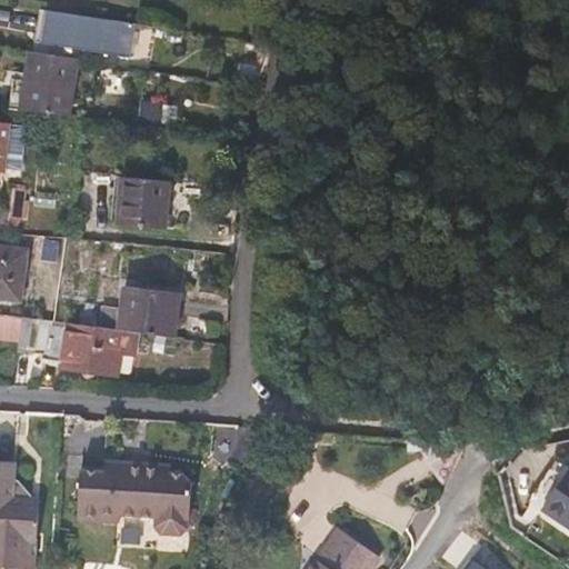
[(128,57),(133,23),(88,16),(86,27),(83,38),(93,39),(92,52),(128,57)]
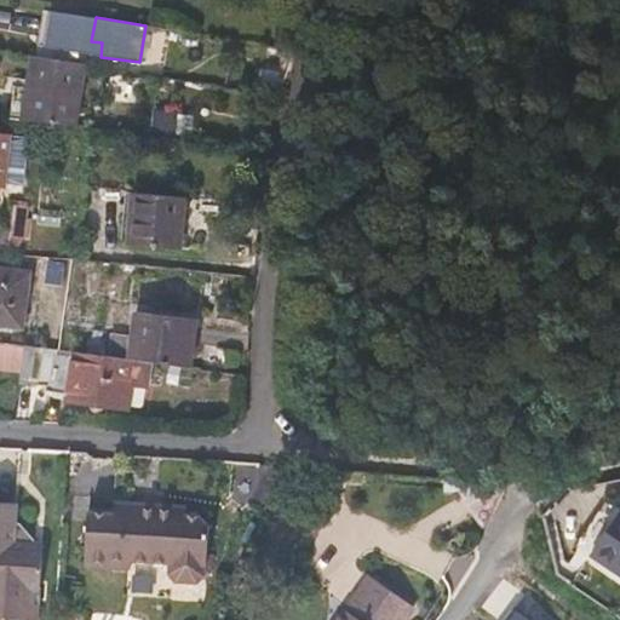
[(75,126),(85,65),(30,57),(26,89),(21,120),(75,126)]
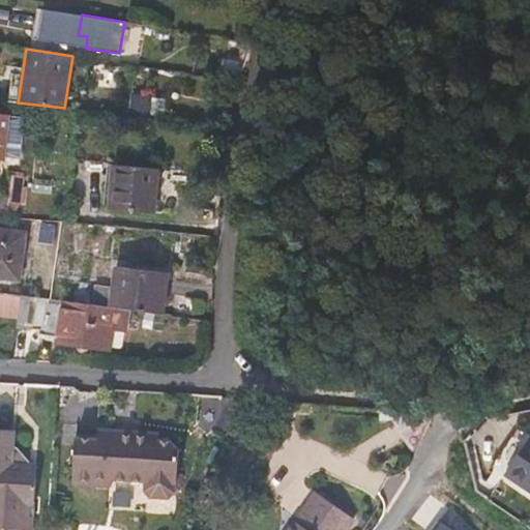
[(232,77),(235,60),(221,58),(217,75),(232,77)]
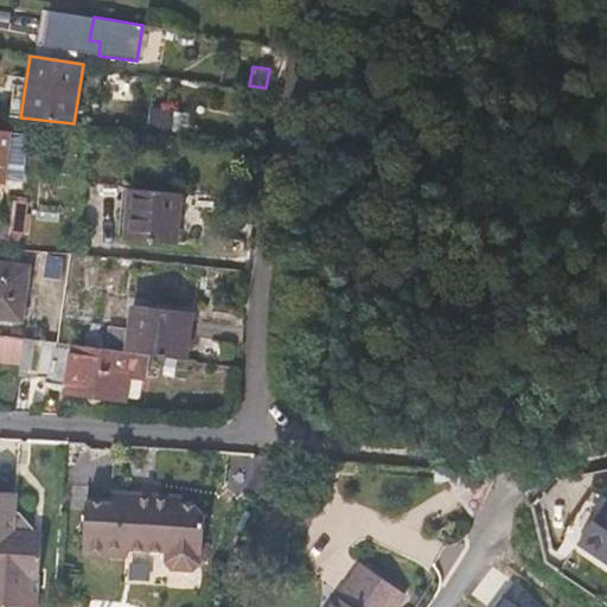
[(170,132),(172,112),(170,112),(149,109),(147,129),(170,132)]
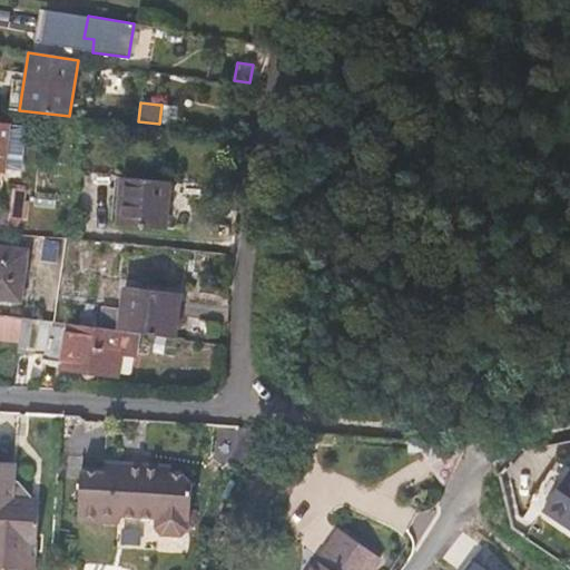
[(97,161),(98,153),(98,151),(89,149),(89,160),(97,161)]
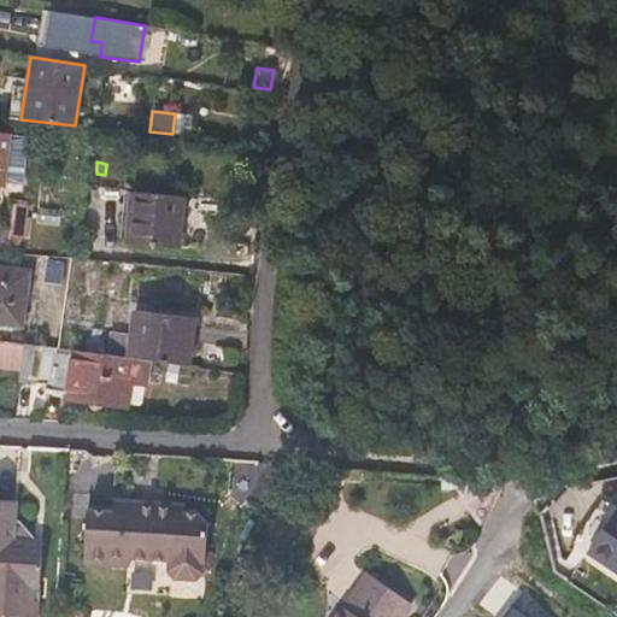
[(181,223),(183,197),(131,192),(127,245),(178,248),(181,223)]
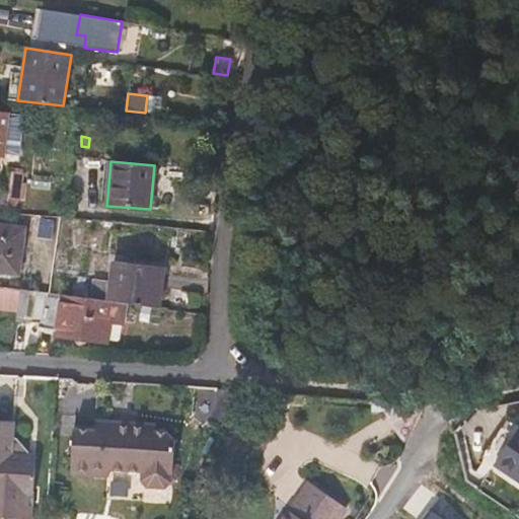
[(11,171),(9,197),(0,196),(0,211),(14,213),(16,200),(22,201),(26,183),(22,182),(23,173),(11,171)]
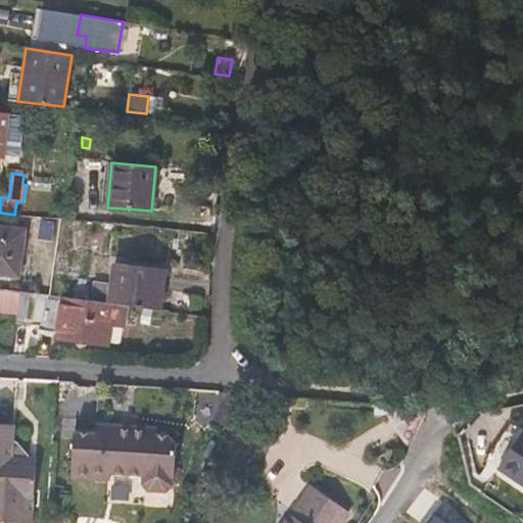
[(51,190),(52,178),(33,176),(32,189),(51,190)]
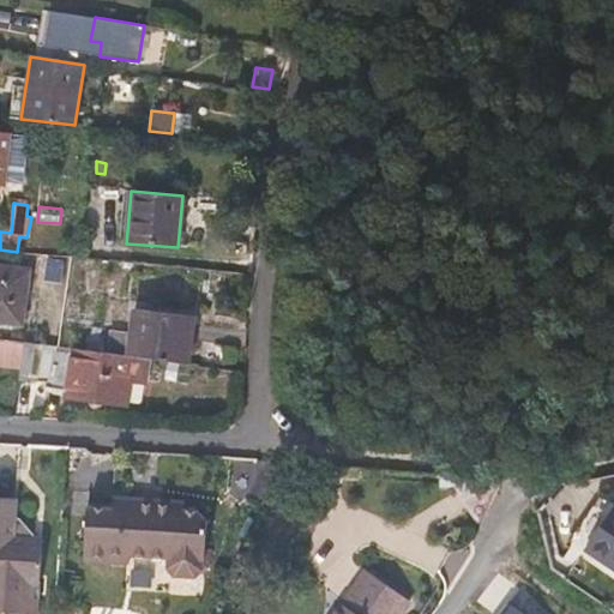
[(0,321),(22,325),(29,270),(0,266),(0,321)]
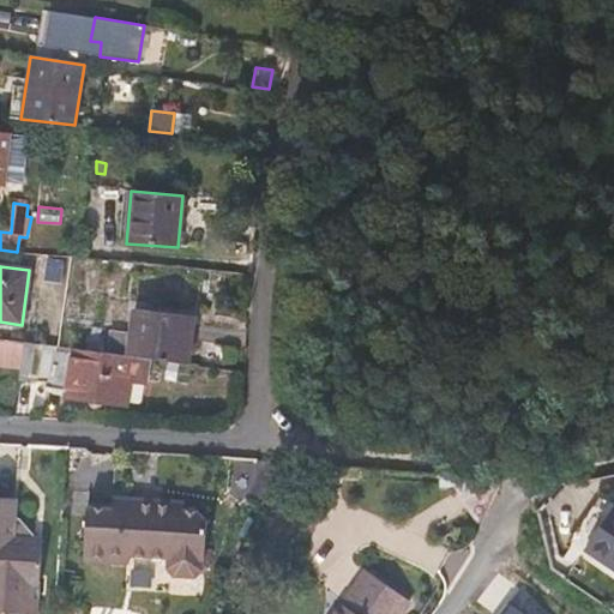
[(109,330),(106,354),(151,360),(188,366),(191,342),(194,319),(133,311),(131,332),(109,330)]
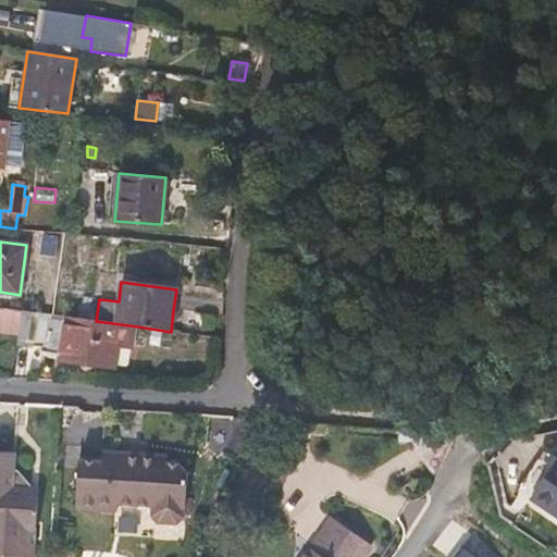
[(89,320),(94,298),(84,296),(79,318),(89,320)]
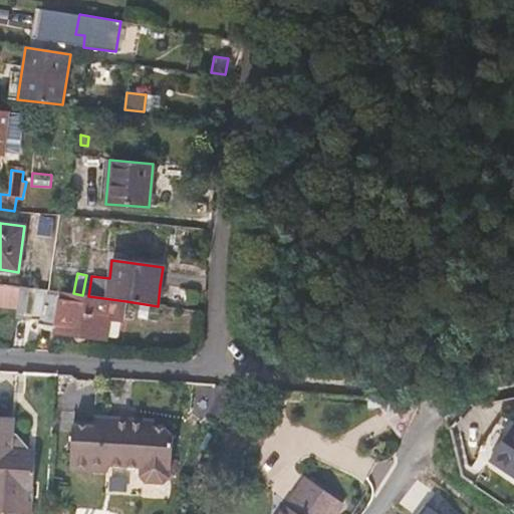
[(19,286),(0,283),(0,306),(17,308),(19,286)]
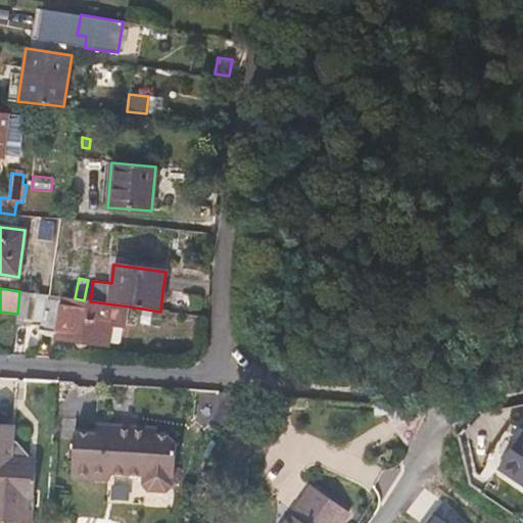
[(38,330),(44,331),(58,333),(57,338),(109,345),(110,335),(112,325),(126,327),(129,306),(90,301),(84,300),(75,298),(19,291),(17,314),(16,323),(39,326),(38,330)]
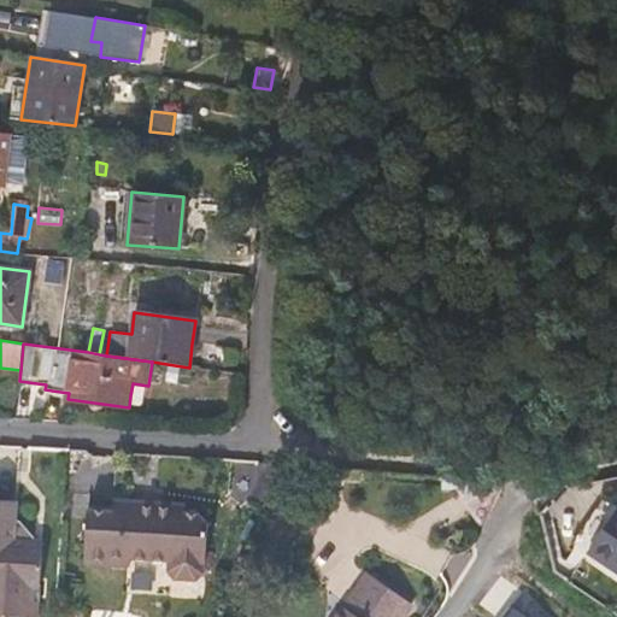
[(0,616),(4,616),(3,616),(37,616),(42,560),(43,540),(34,539),(34,538),(18,519),(19,501),(0,499),(0,616)]
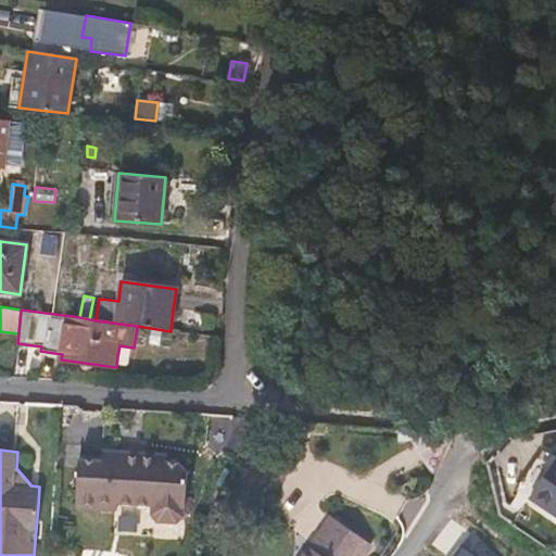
[(166,453),(141,452),(133,451),(123,451),(101,450),(101,460),(78,459),(76,507),(116,509),(117,502),(151,504),(151,514),(156,520),(176,521),(181,515),(182,506),(185,506),(185,470),(178,462),(166,460),(166,453)]
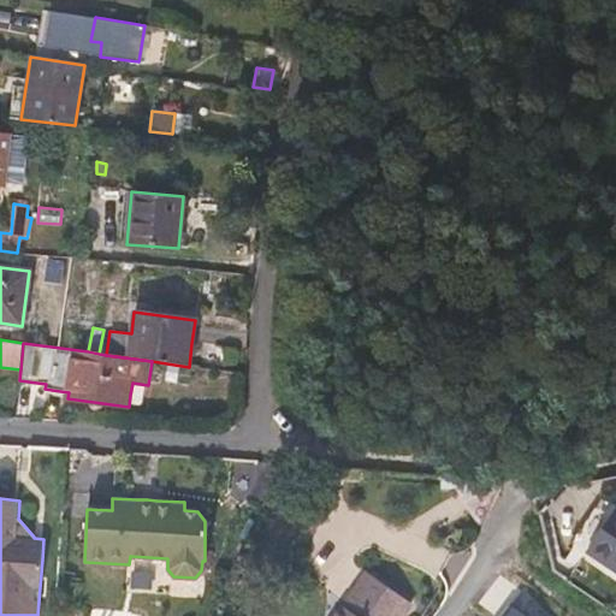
[(615,505),(586,550),(615,570),(615,505)]
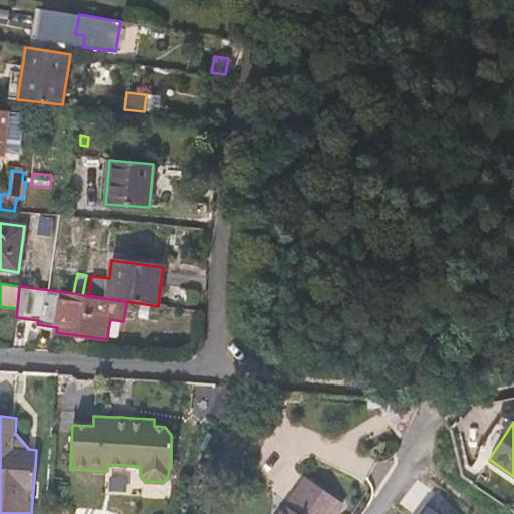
[(336,513),(344,504),(304,476),(277,513),(336,513)]
